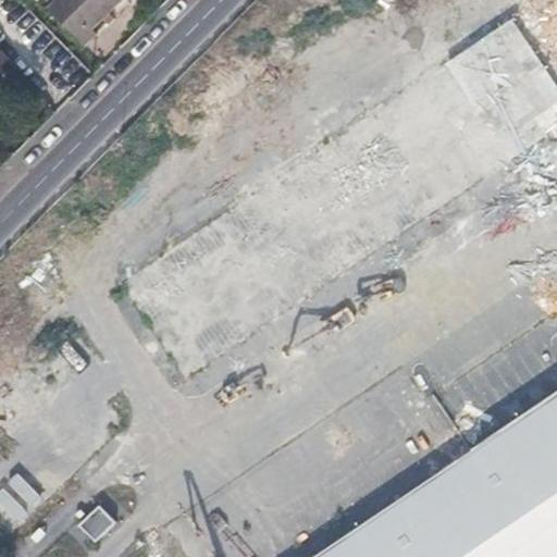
[(87,48),(94,41),(100,35),(96,29),(125,0),(56,0),(48,8),(87,48)]
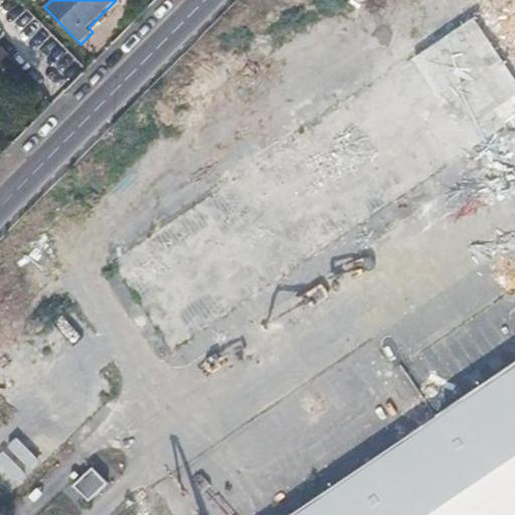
[(514,375),(288,514),(514,514),(514,1),(108,253),(171,355),(181,349),(187,359),(330,272),(317,250),(513,129),(514,132),(514,375)]
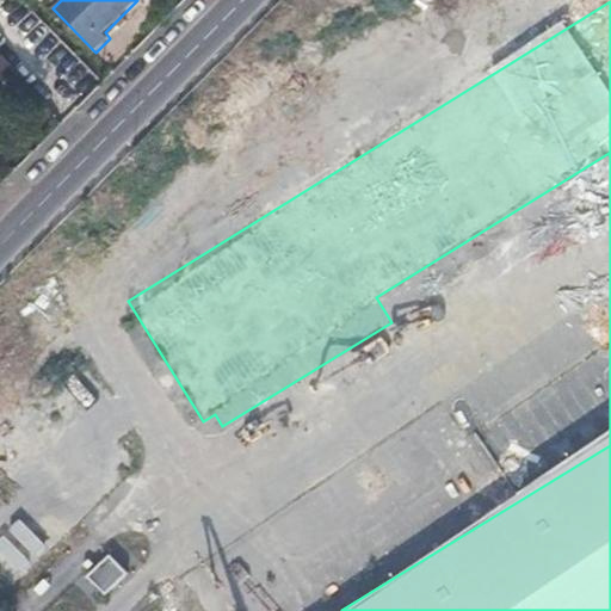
[(111,555),(87,576),(106,597),(129,575),(111,555)]
